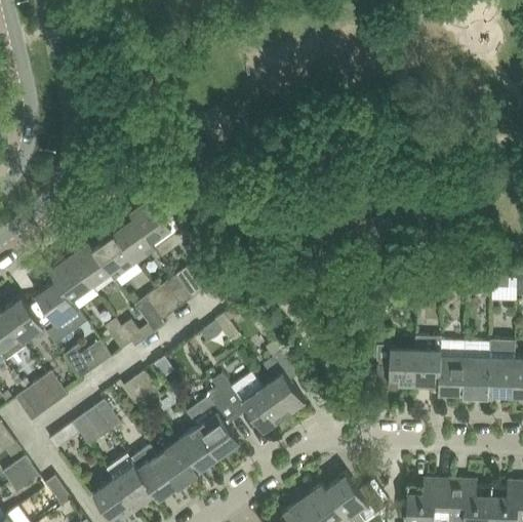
[(150,196),(128,211),(132,216),(133,216),(155,246),(161,254),(189,234),(174,214),(167,219),(150,196)]
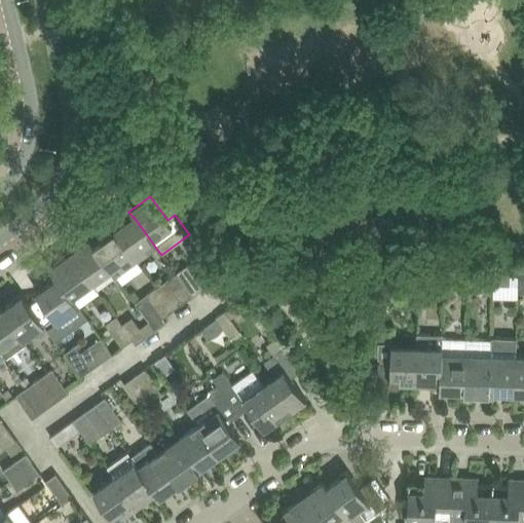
[(113,231),(112,231),(134,262),(135,261),(155,247),(134,217),(133,217),(113,231)]
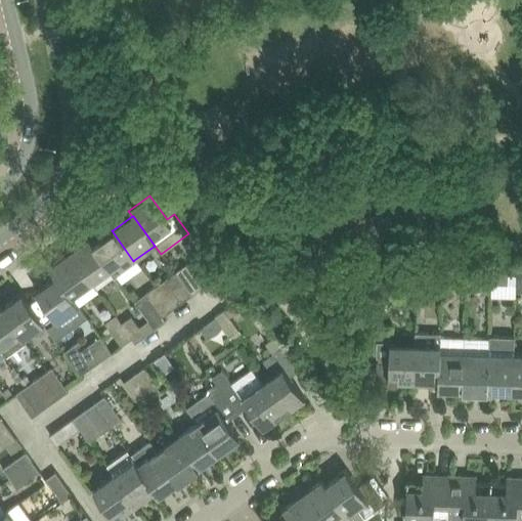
[(112,230),(91,246),(115,276),(121,286),(141,270),(133,261),(112,230)]
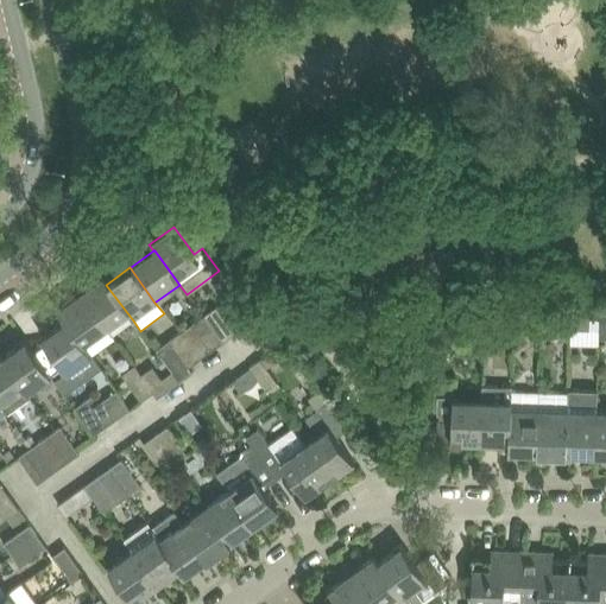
[(102,279),(81,294),(106,329),(111,336),(133,320),(106,285),(102,279)]
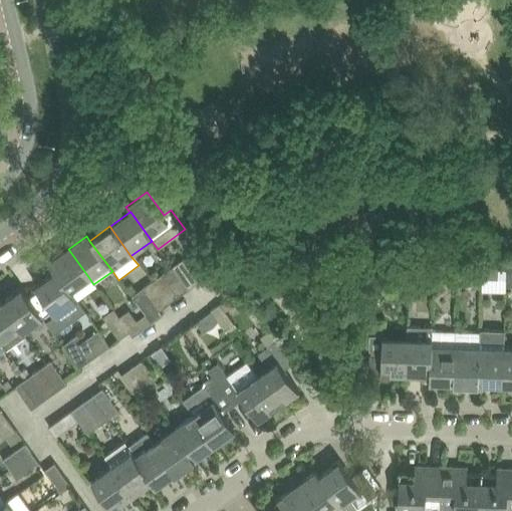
[(68,249),(48,263),(55,273),(69,293),(76,301),(96,287),(93,284),(89,278),(68,249)]
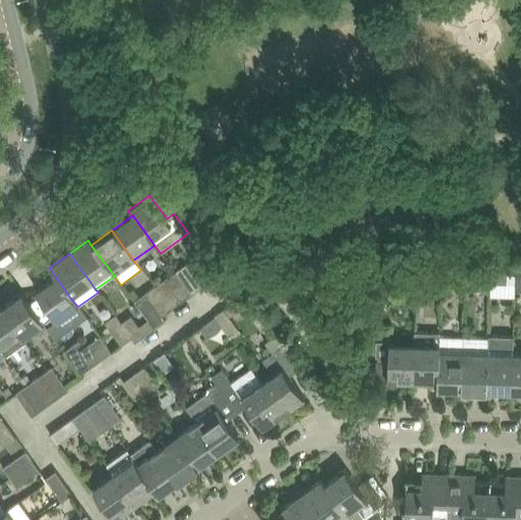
[(185,266),(175,273),(191,296),(202,288),(185,266)]
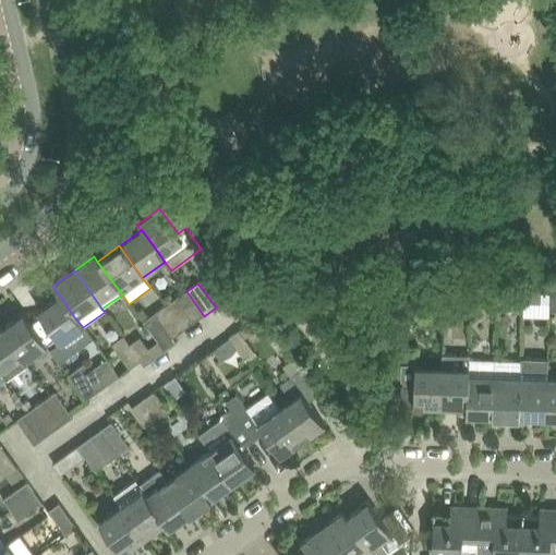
[(451,304),(470,304),(470,290),(451,290),(451,304)]
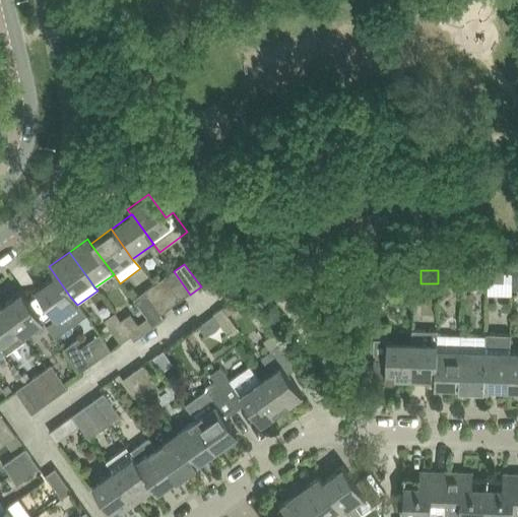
[(438,270),(438,283),(452,283),(452,270),(438,270)]
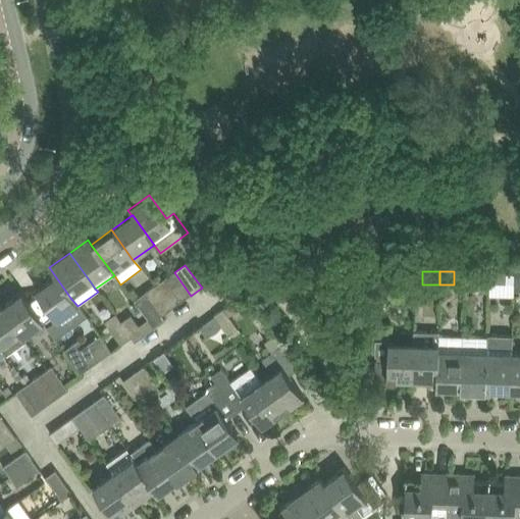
[(203,281),(212,294),(217,294),(220,294),(222,293),(224,293),(226,292),(229,291),(216,272),(203,281)]
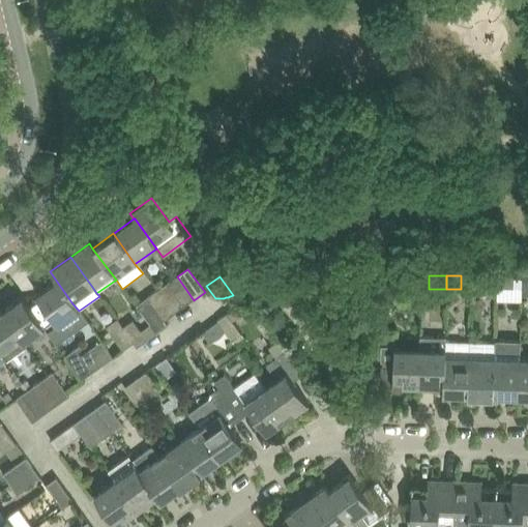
[(496,291),(497,279),(478,279),(478,298),(492,298),(492,291),(496,291)]
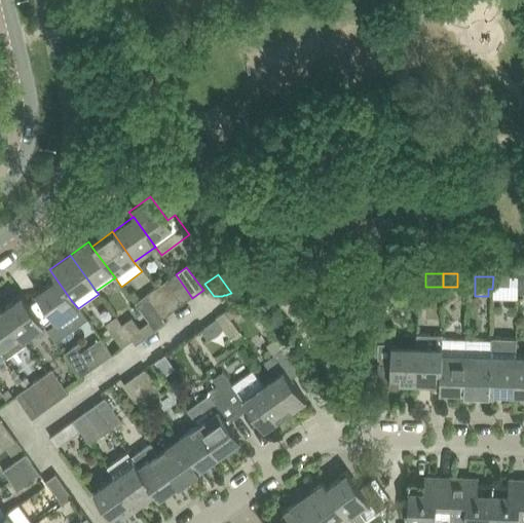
[(508,276),(493,276),(492,289),(508,289),(508,276)]
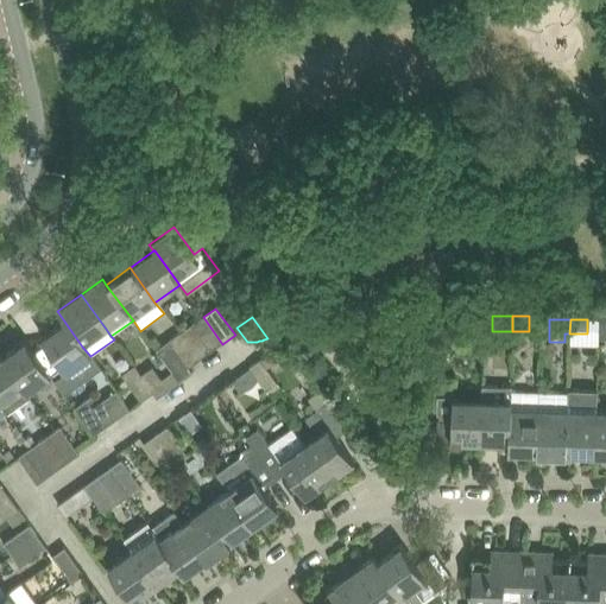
[(64,324),(42,341),(56,360),(67,374),(54,383),(63,398),(100,370),(92,358),(90,356),(82,347),(65,323),(64,324)]
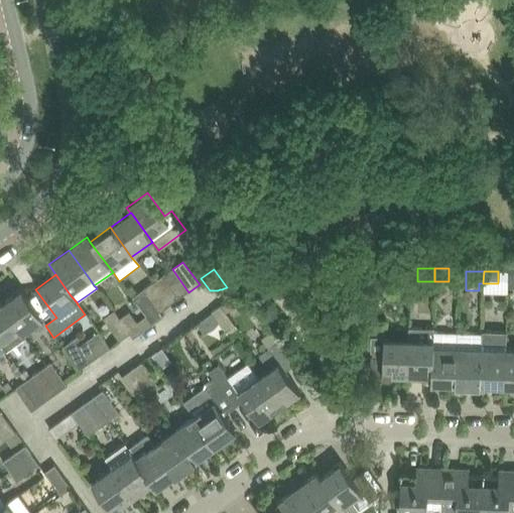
[(162,276),(152,283),(169,306),(179,299),(162,276)]
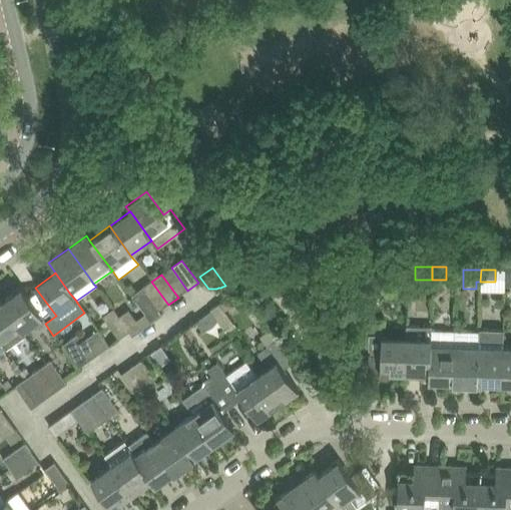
[(151,282),(132,296),(152,324),(161,317),(158,312),(168,305),(151,282)]
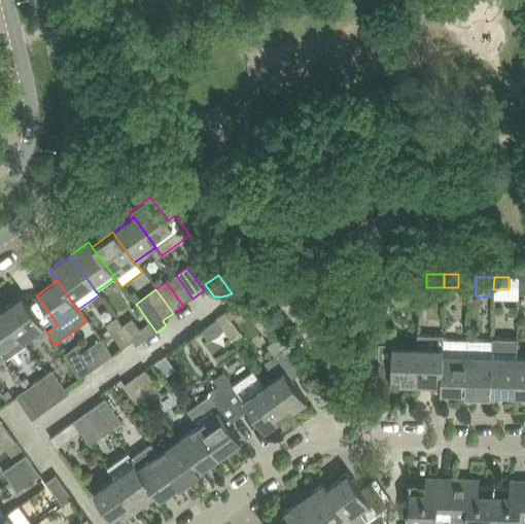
[(0,310),(23,342),(44,327),(22,298),(2,312),(0,310)]
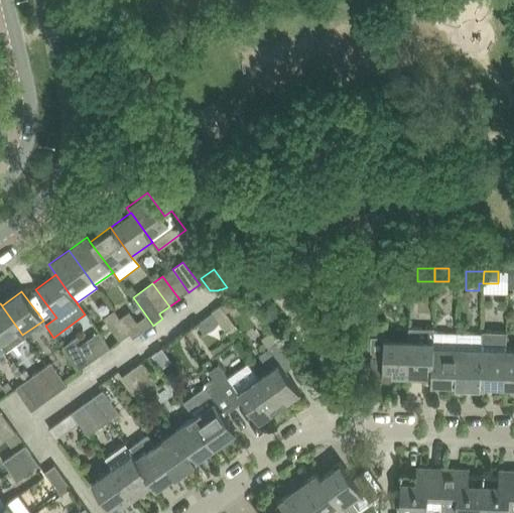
[(0,346),(5,352),(24,338),(22,335),(0,303),(0,346)]
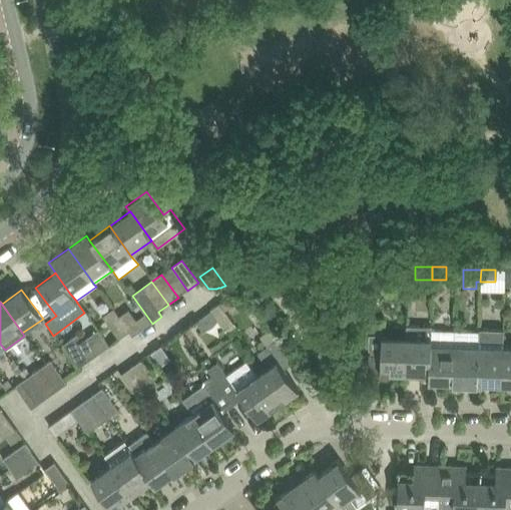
[(128,333),(112,310),(102,317),(119,340),(128,333)]
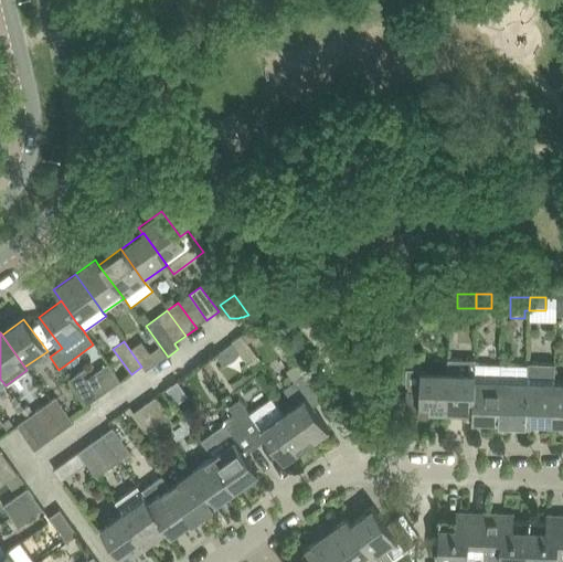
[(140,343),(130,351),(141,367),(146,372),(166,358),(159,348),(149,356),(140,343)]
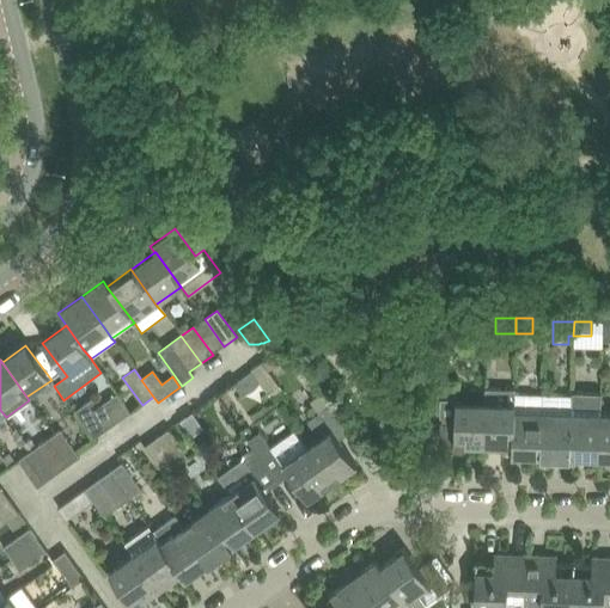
[(249,374),(232,387),(241,399),(257,386),(249,374)]
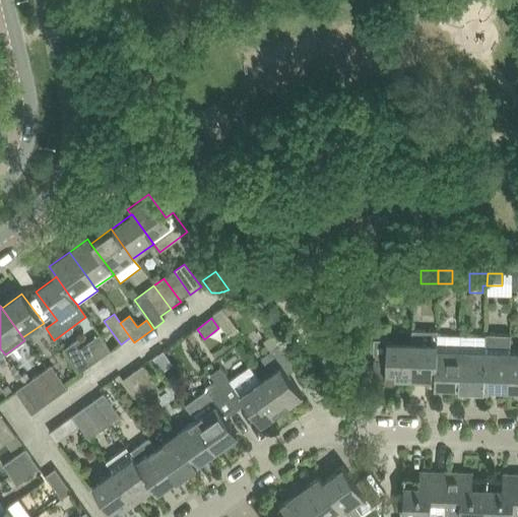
[(384,379),(409,380),(410,344),(385,343),(386,326),(362,325),(361,353),(373,353),(373,357),(375,357),(374,361),(373,361),(372,376),(384,377),(384,379)]
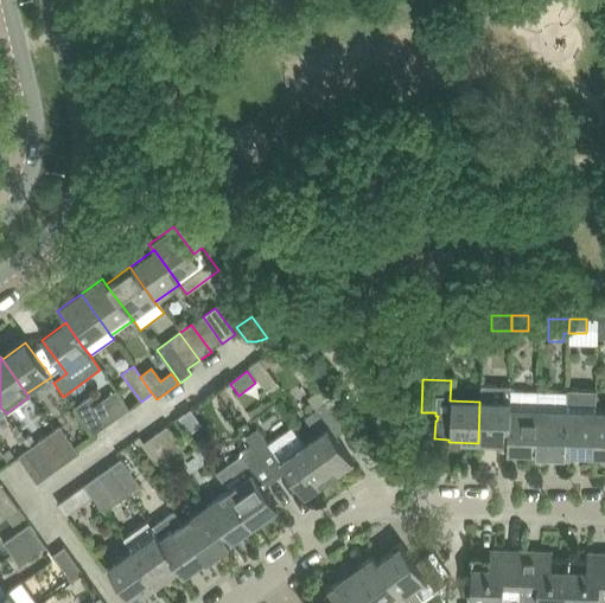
[(479,402),(478,443),(507,444),(505,451),(507,451),(509,392),(509,389),(481,387),(479,402)]
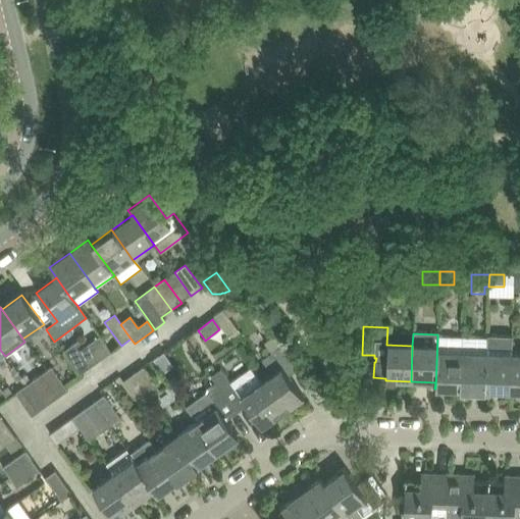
[(486,340),(484,391),(510,391),(511,355),(512,338),(486,336),(486,340)]
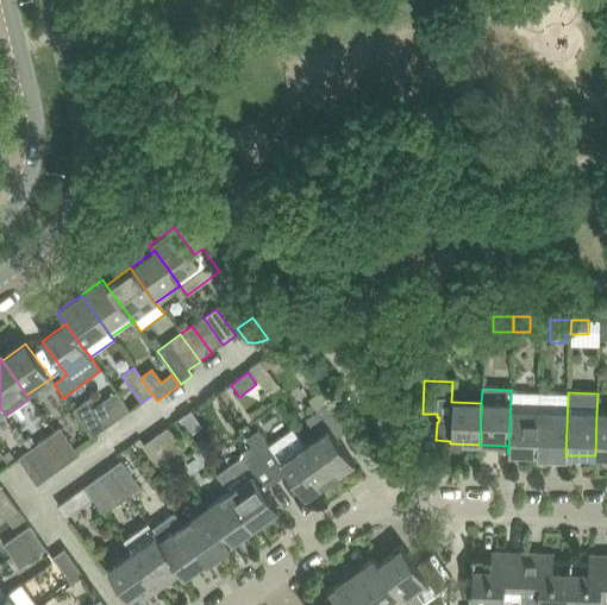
[(511,394),(508,453),(537,454),(539,395),(511,394)]
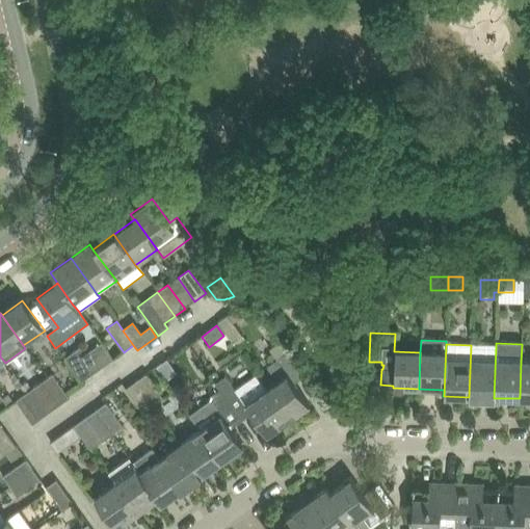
[(471,345),(469,397),(494,398),(496,346),(471,345)]
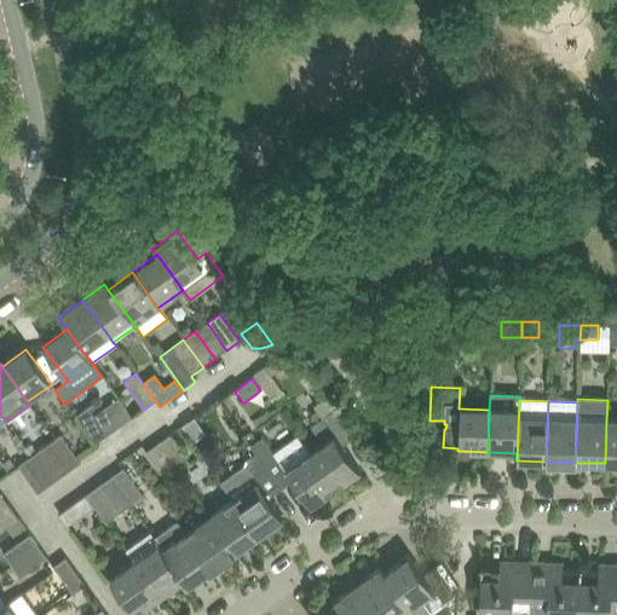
[(119,407),(107,416),(114,425),(126,417),(119,407)]
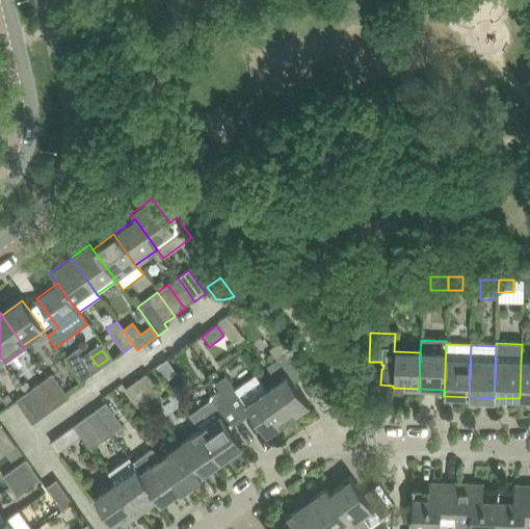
[(64,359),(82,382),(93,375),(75,351),(64,359)]
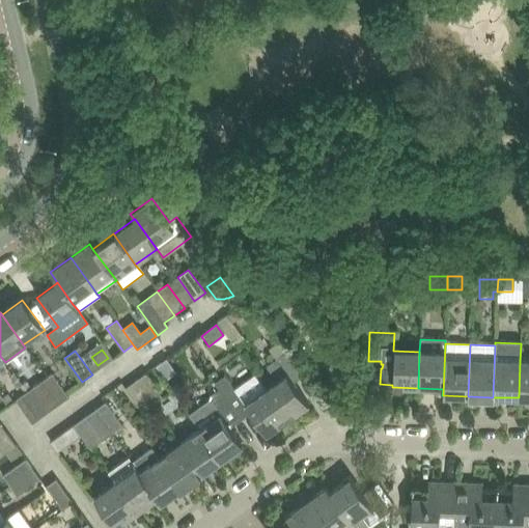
[(276,360),(266,367),(272,377),(276,383),(266,390),(287,420),(308,406),(293,384),(303,377),(286,353),(276,360)]
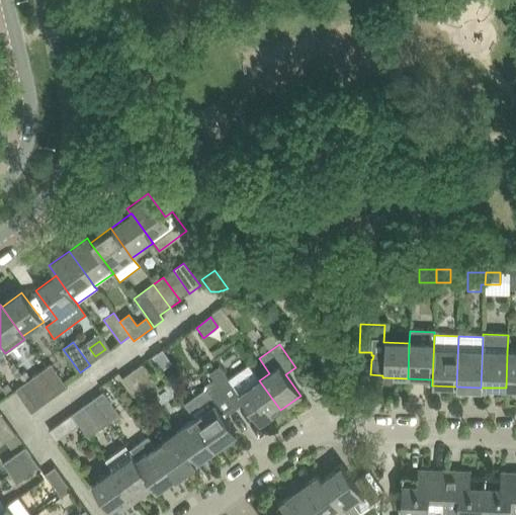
[(161,351),(152,358),(161,371),(170,364),(161,351)]
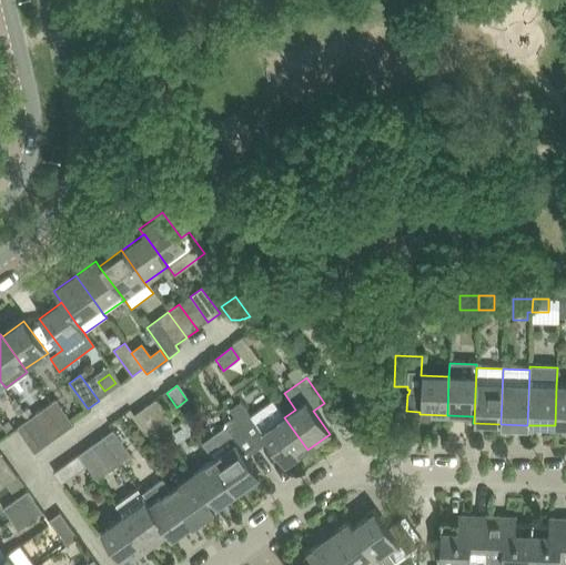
[(565,386),(556,386),(555,425),(565,425),(565,386)]
